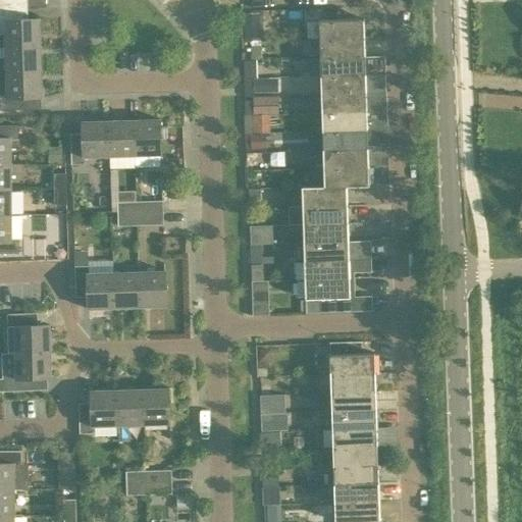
[(0,0),(0,8),(28,8),(28,0),(0,0)]
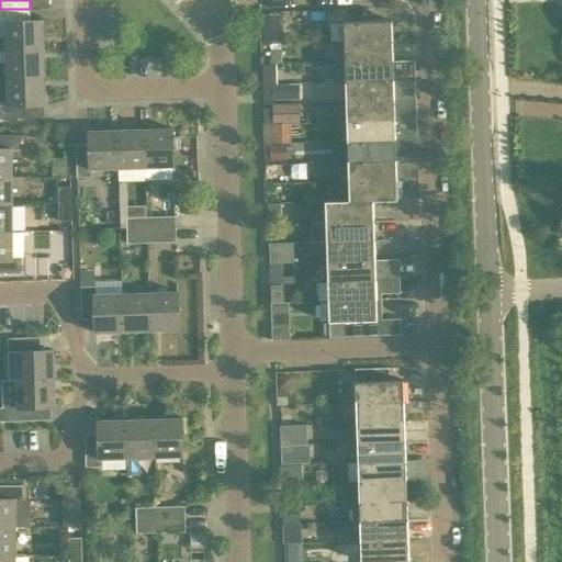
[(0,36),(7,36),(7,51),(44,49),(44,21),(31,21),(30,9),(0,9),(0,36)]
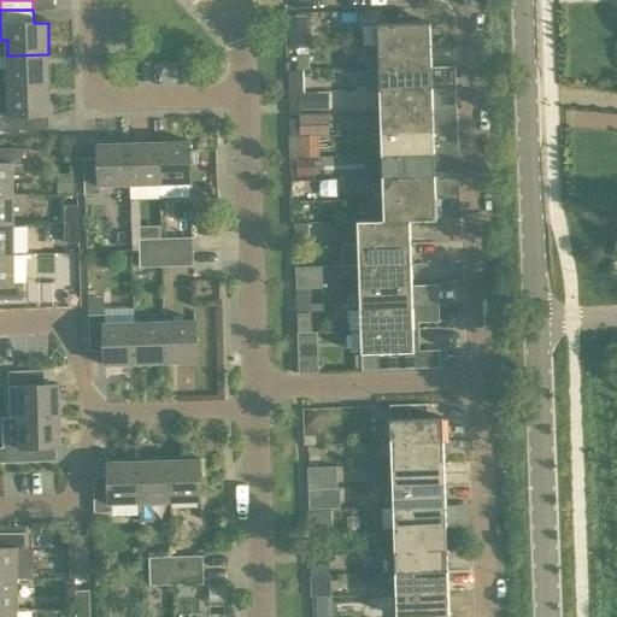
[(377,23),(377,46),(430,45),(430,22),(377,23)]
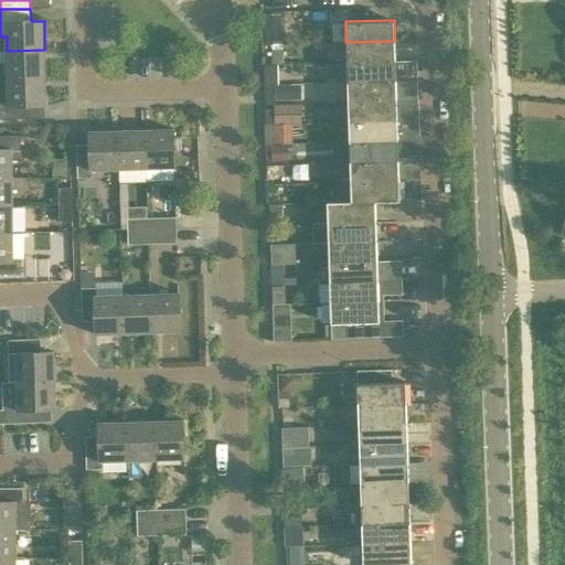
[(345,42),(347,62),(395,61),(394,41),(345,42)]
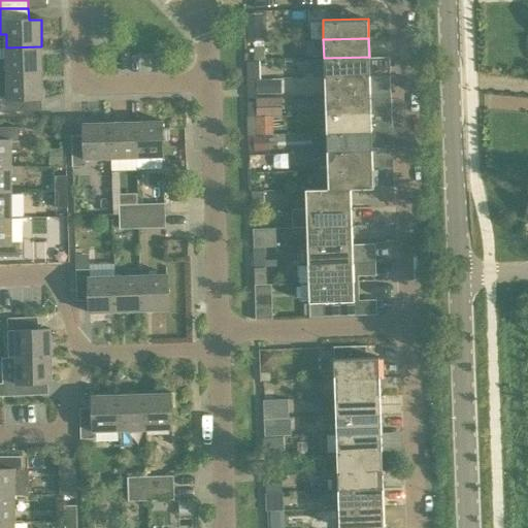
[(251,40),(251,60),(264,60),(264,40),(251,40)]
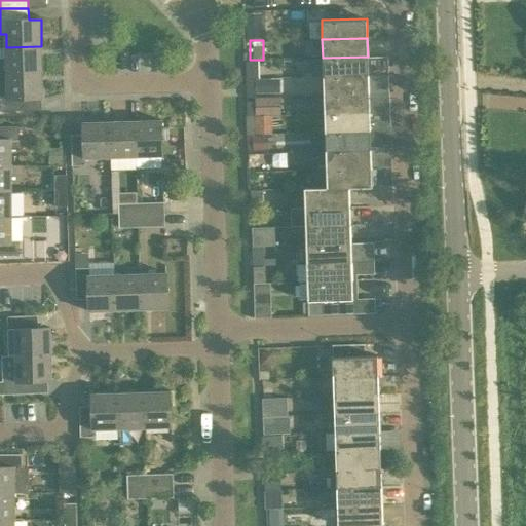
[(0,72),(7,72),(7,73),(42,72),(41,46),(6,47),(6,58),(0,58),(0,72)]
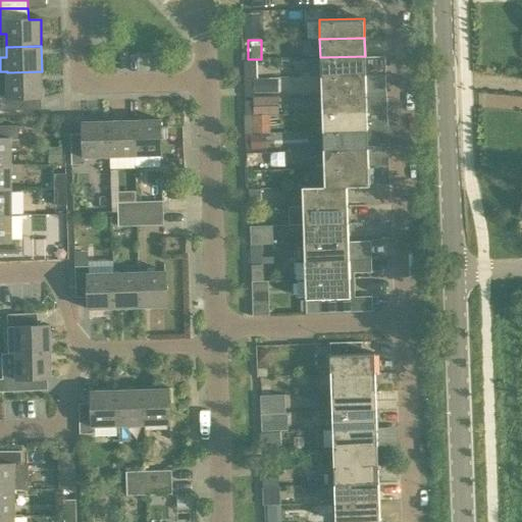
[(320,57),(320,75),(365,74),(365,56),(320,57)]
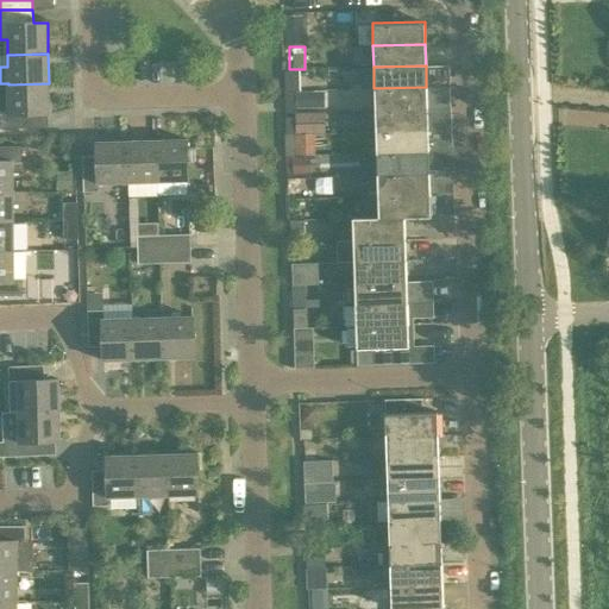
[(49,83),(8,85),(8,98),(0,98),(0,127),(0,129),(48,127),(48,114),(50,114),(49,83)]
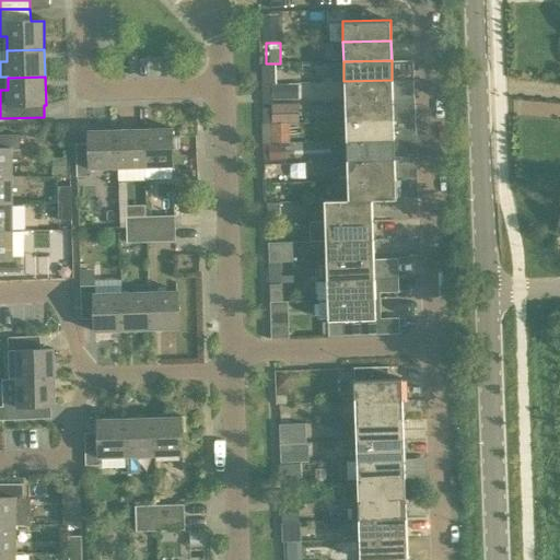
[(343,81),(345,102),(393,100),(392,80),(343,81)]
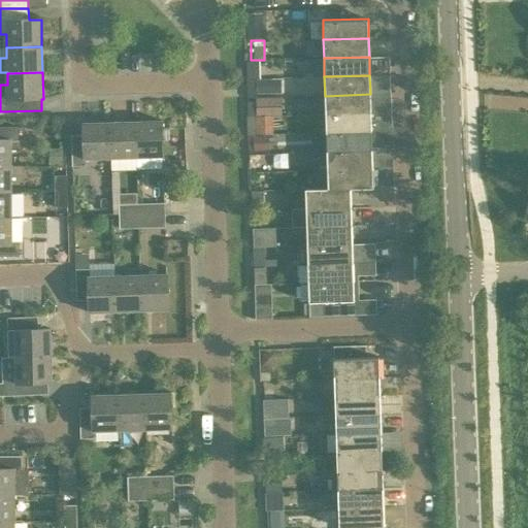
[(325,96),(326,113),(370,111),(370,94),(325,96)]
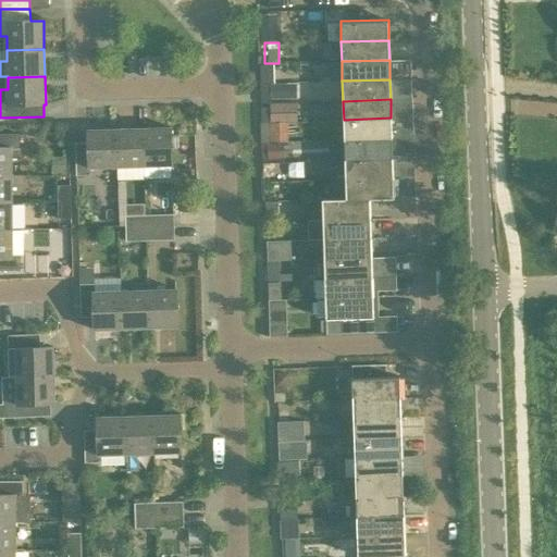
[(270,103),(270,122),(291,122),(291,102),(270,103)]
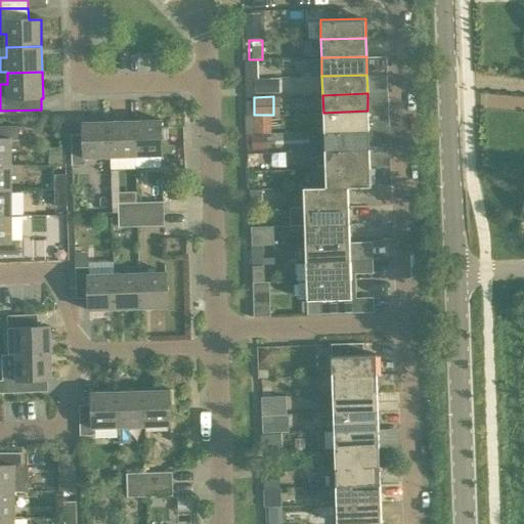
[(323,113),(323,131),(368,129),(367,111),(323,113)]
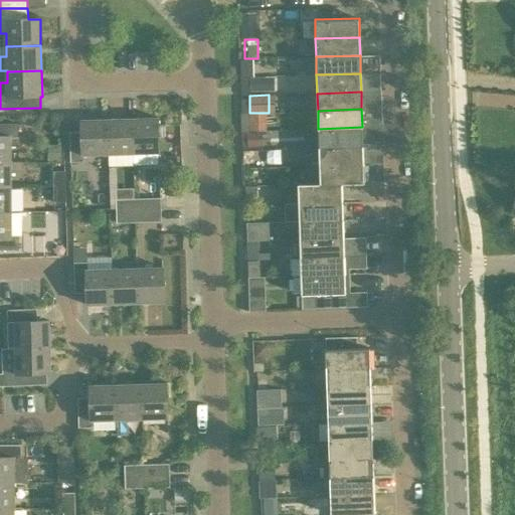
[(158,118),(132,119),(133,154),(159,153),(158,118)]
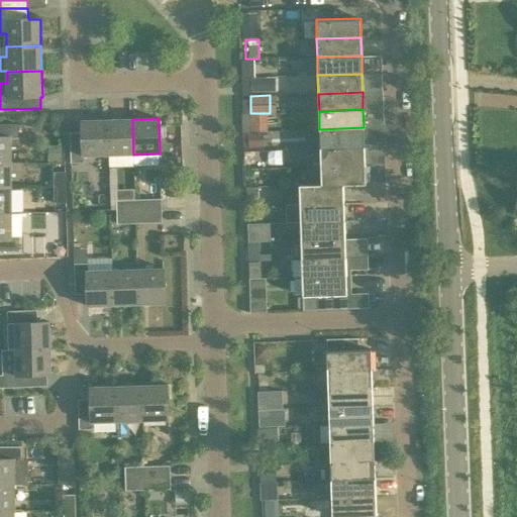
[(132,119),(107,120),(108,156),(133,154),(132,119)]
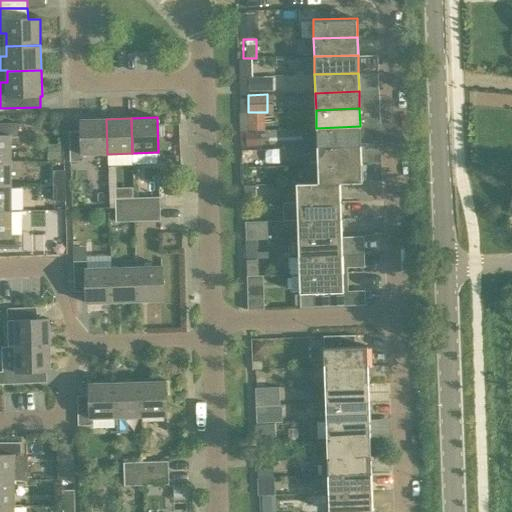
[(107,154),(106,119),(81,120),(82,132),(69,132),(70,162),(83,161),(82,155),(107,154)]
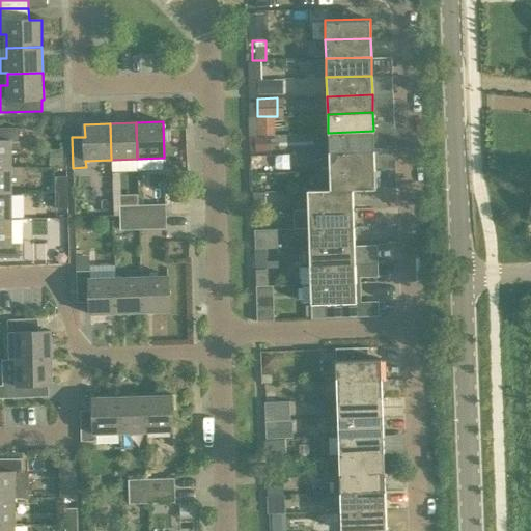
[(0,167),(12,167),(11,149),(19,149),(19,128),(0,127),(0,167)]
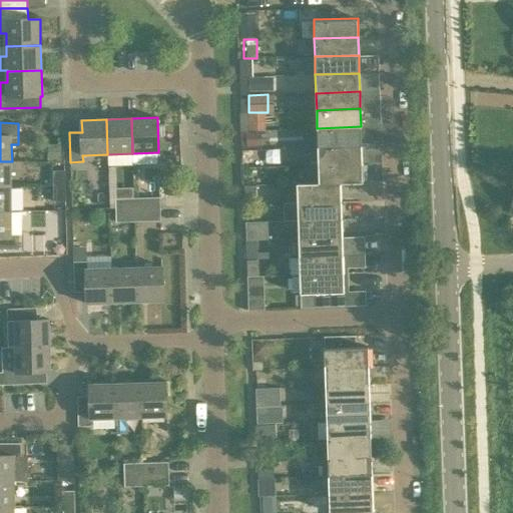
[(317,128),(318,146),(362,145),(361,126),(317,128)]
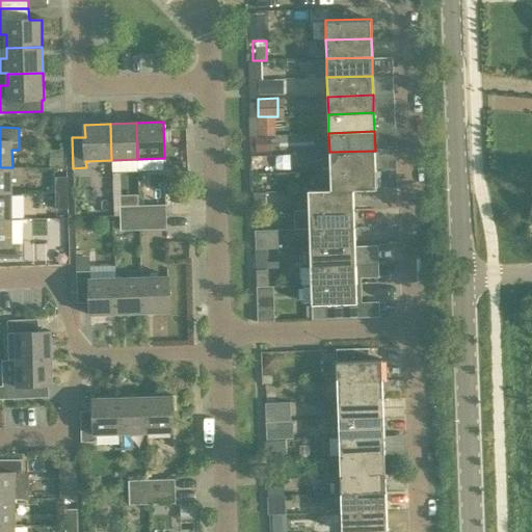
[(271,136),(259,136),(259,152),(271,152),(271,136)]
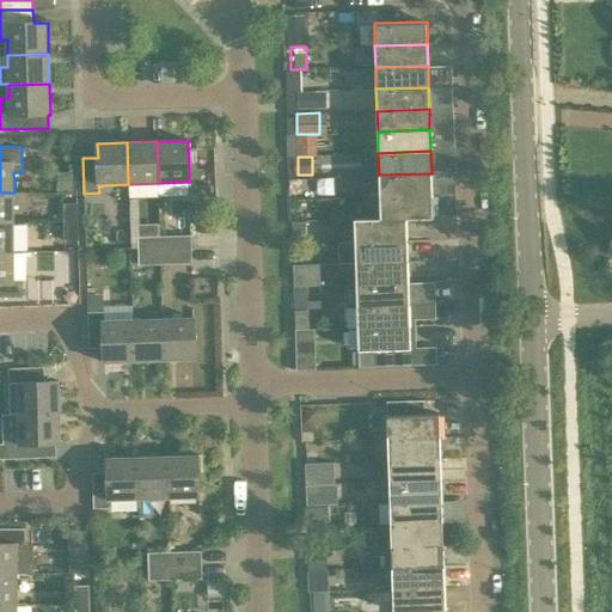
[(379,175),(379,196),(432,195),(432,173),(379,175)]
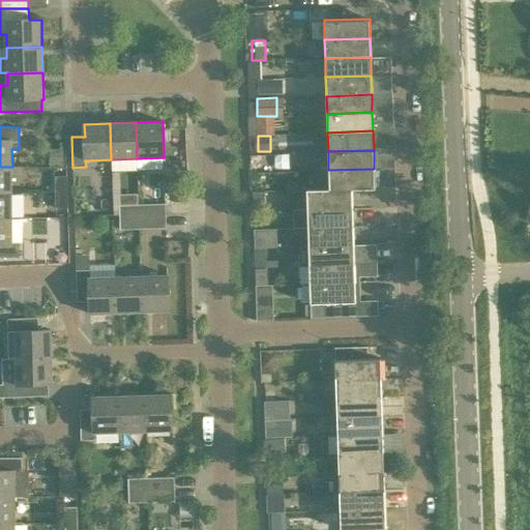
[(0,167),(0,193),(12,193),(12,167),(0,167)]
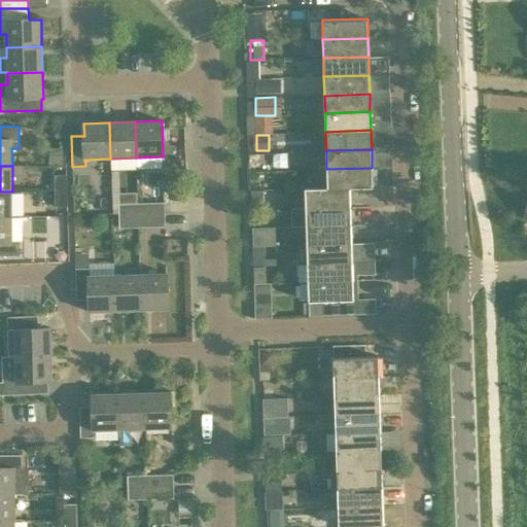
[(305,187),(305,188),(350,187),(373,187),(372,168),(326,169),(327,186),(305,187)]
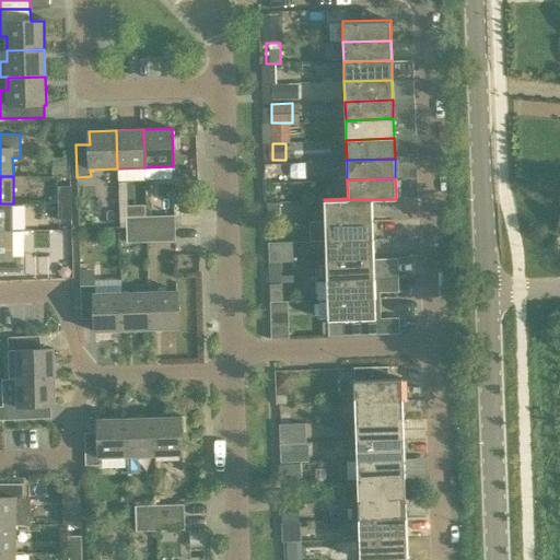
[(58,186),(58,203),(71,203),(71,186),(58,186)]
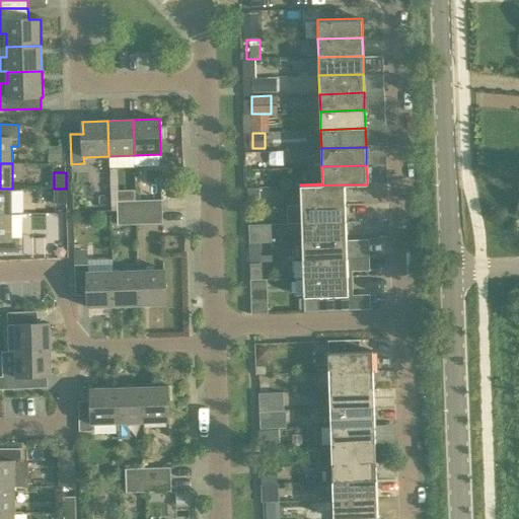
[(300,186),(300,205),(346,203),(345,184),(300,186)]
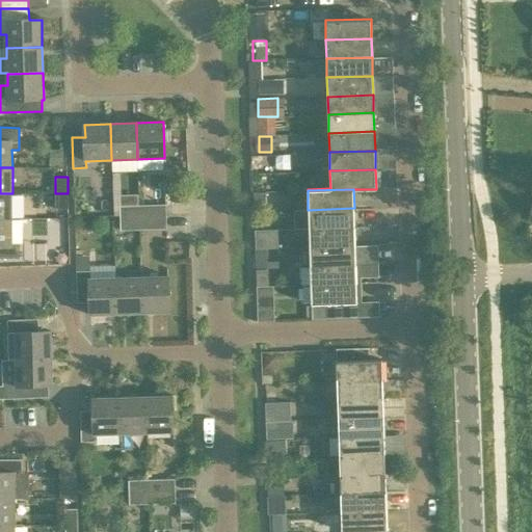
[(0,193),(0,219),(12,219),(12,193),(0,193)]
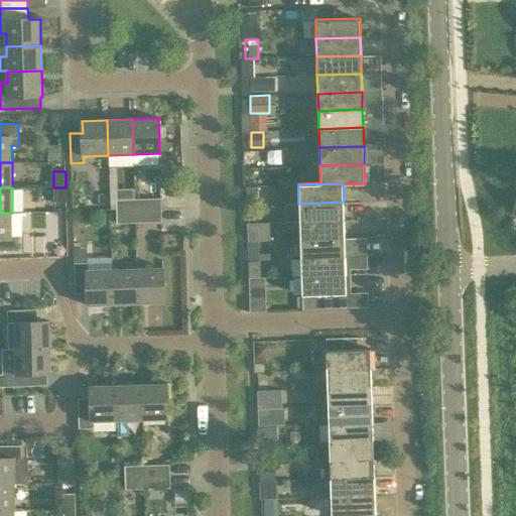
[(66,187),(53,187),(53,202),(66,202),(66,187)]
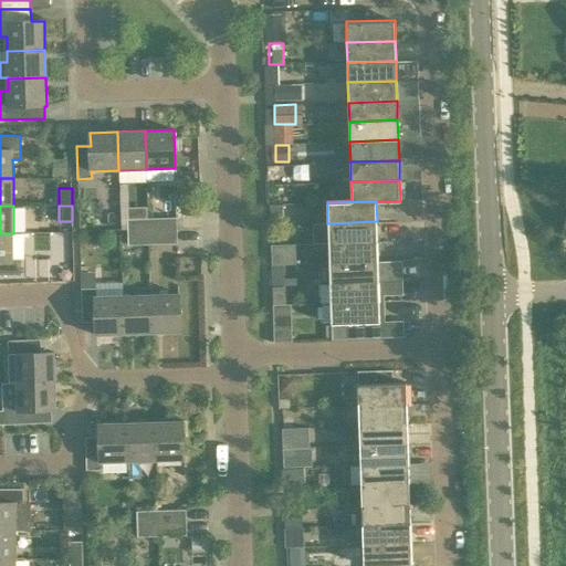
[(176,218),(144,219),(144,232),(177,231),(176,218)]
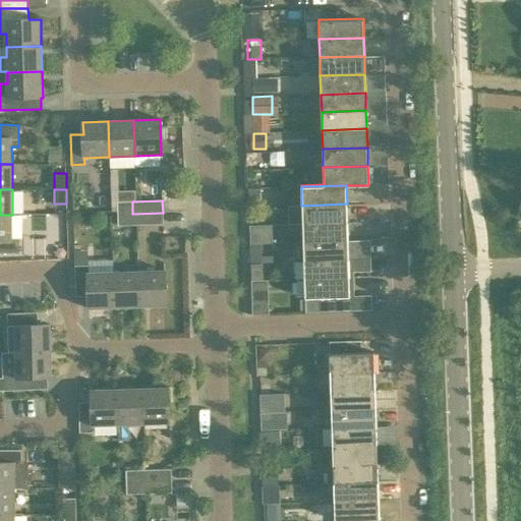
[(117,203),(117,214),(132,214),(132,201),(117,203)]
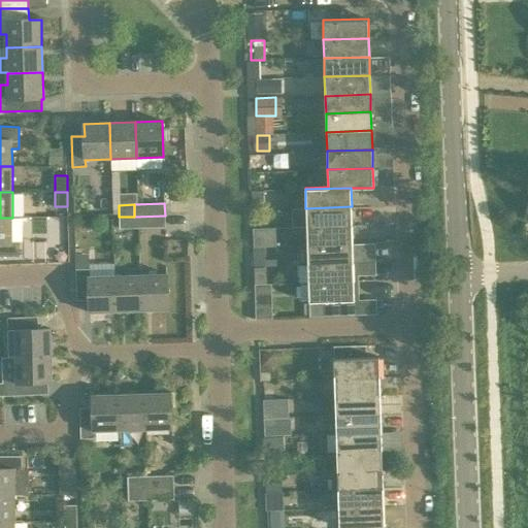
[(305,208),(306,226),(352,225),(352,206),(305,208)]
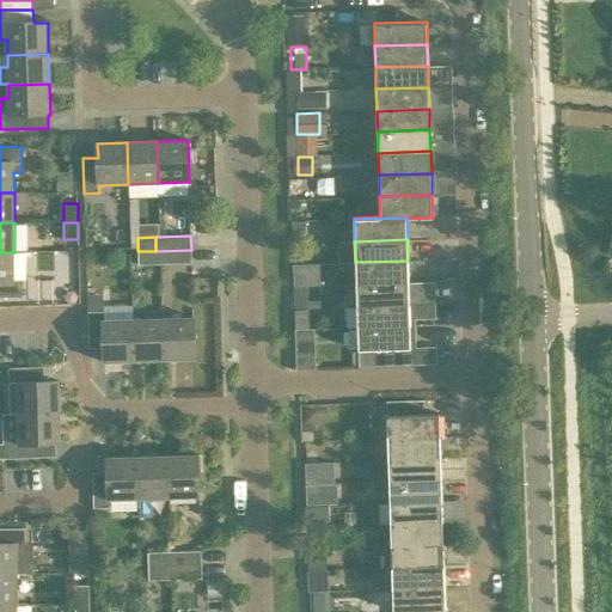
[(191,250),(155,251),(157,264),(191,264),(191,250)]
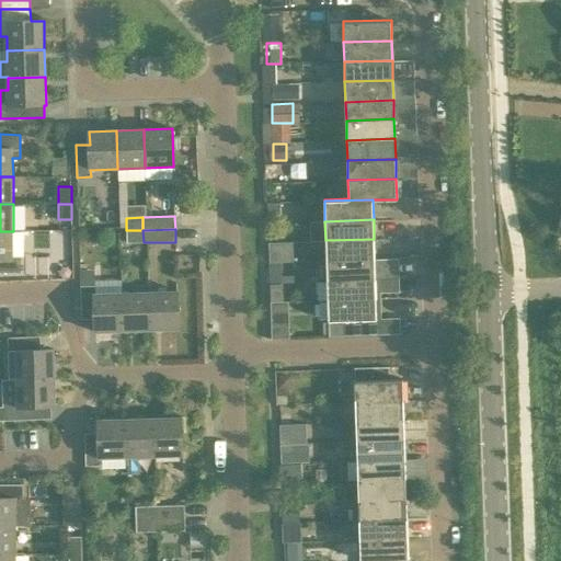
[(142,230),(126,230),(126,243),(144,242),(142,230)]
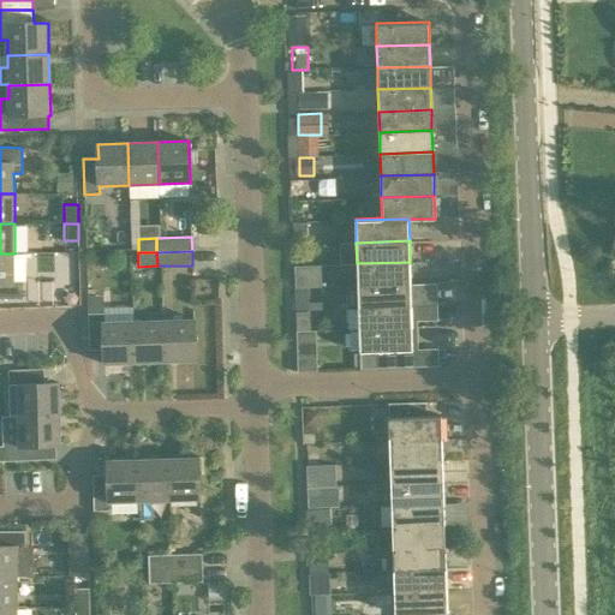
[(15,254),(0,254),(0,299),(23,299),(23,284),(15,284),(15,254)]
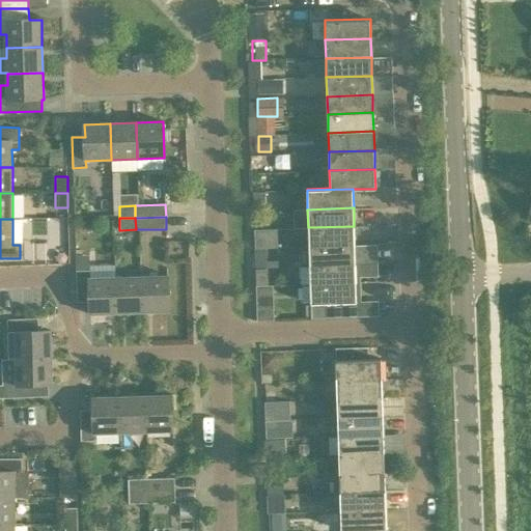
[(308,227),(308,246),(355,245),(354,226),(308,227)]
